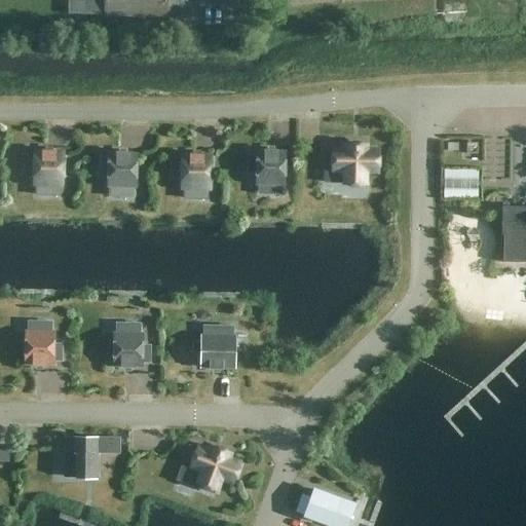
[(104,0),(104,20),(166,21),(165,0),(104,0)]
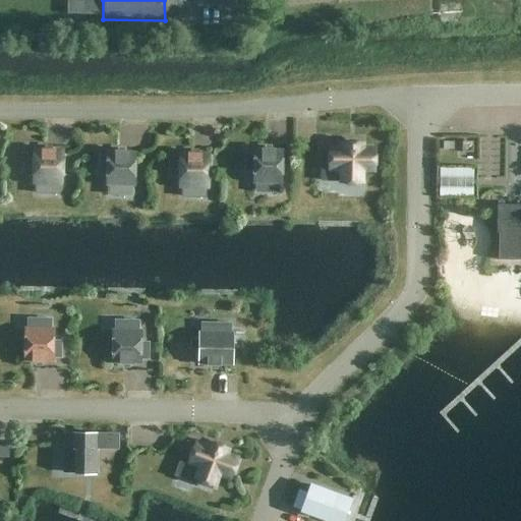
[(321,151),(321,161),(329,161),(329,170),(341,170),(341,183),(360,183),(360,170),(373,170),(373,150),(361,150),(361,143),(341,143),(341,149),(329,149),(329,151),(321,151)]
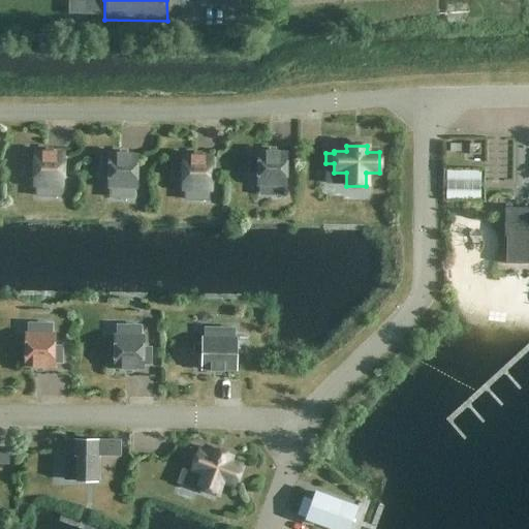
[(33,184),(62,185),(62,155),(55,155),(55,152),(42,152),(42,155),(34,155),(34,157),(26,157),(26,174),(34,174),(33,184)]
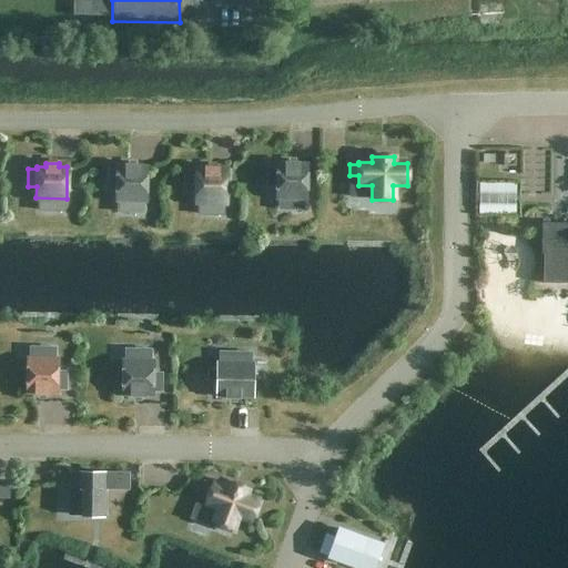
[(276,198),(306,198),(306,166),(298,166),(298,163),(284,163),(284,165),(276,165),(276,169),(267,169),(267,186),(276,186),(276,198)]
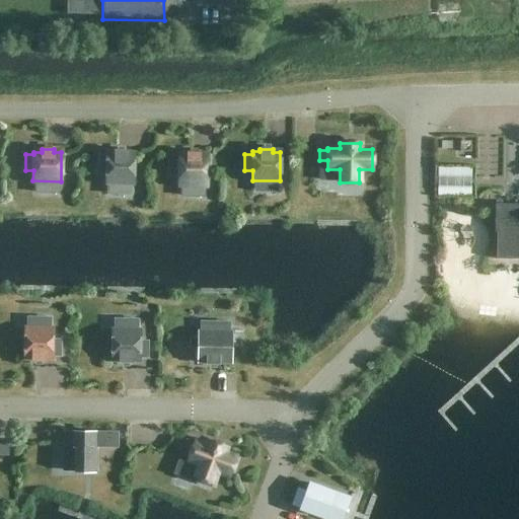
[(105,182),(133,183),(134,154),(127,154),(127,151),(114,151),(114,153),(106,153),(106,156),(98,156),(97,172),(105,172),(105,182)]
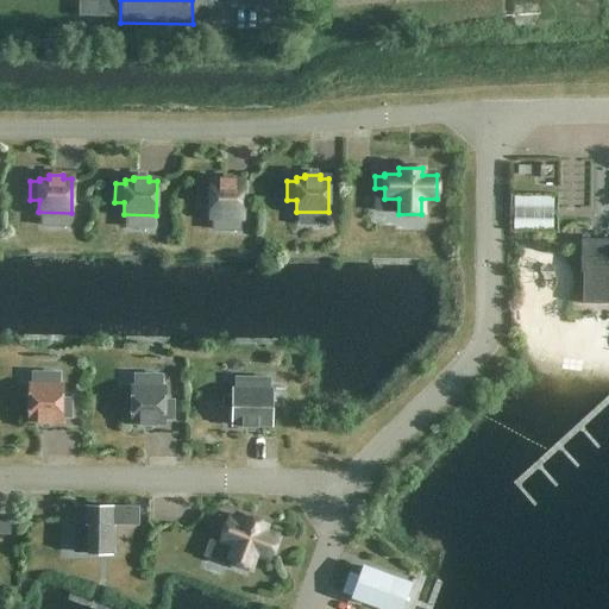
[(209,217),(242,217),(243,183),(234,183),(234,180),(219,180),(219,182),(211,182),(211,186),(201,186),(200,205),(209,205),(209,217)]
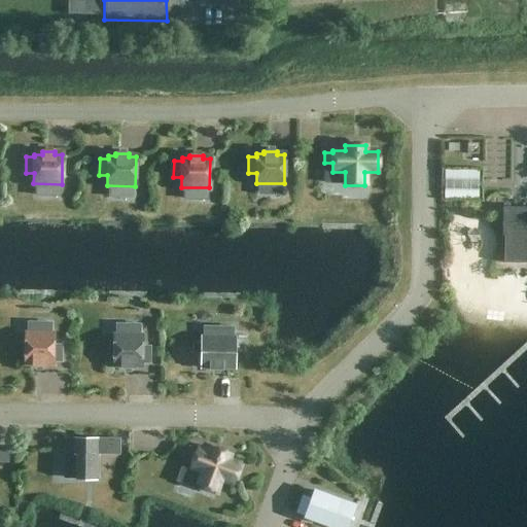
[(526,207),(502,207),(502,236),(503,236),(503,264),(526,262),(526,207)]
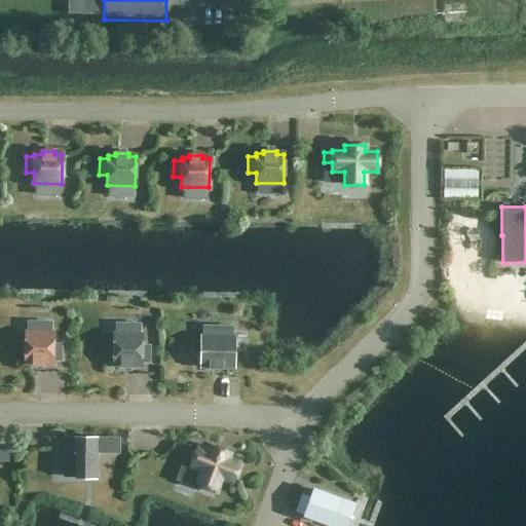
[(213,370),(235,370),(236,335),(233,335),(234,326),(209,326),(202,325),(202,334),(200,334),(199,341),(192,341),(192,353),(197,353),(199,353),(199,370),(213,370)]
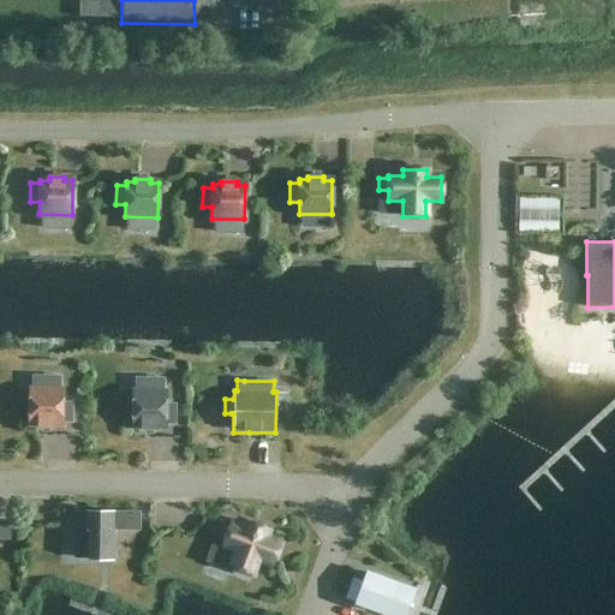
[(132,386),(132,435),(168,435),(168,386),(132,386)]
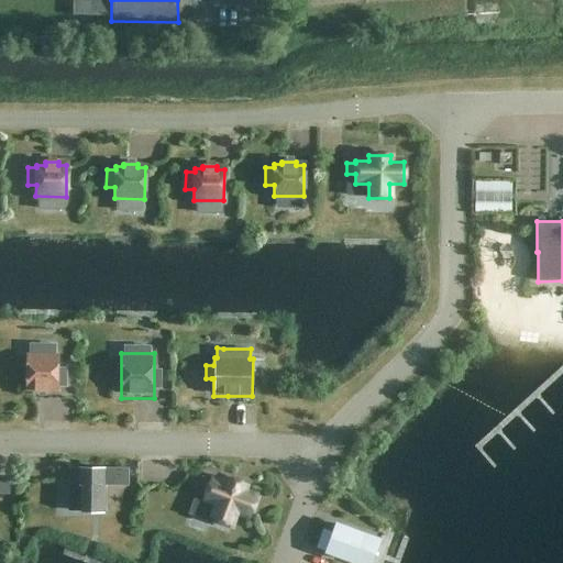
[(59,360),(22,360),(22,400),(59,400),(59,360)]
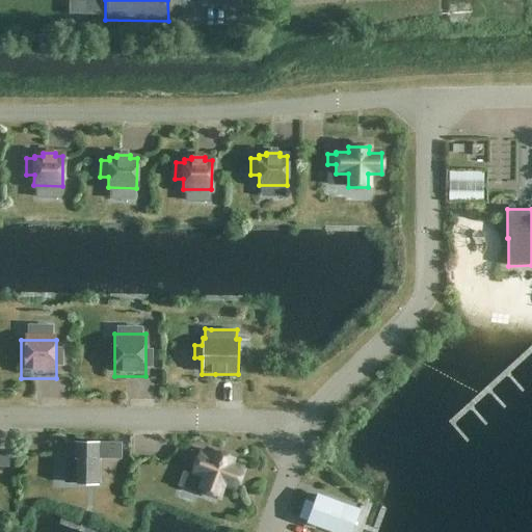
[(121,448),(64,448),(64,468),(78,468),(78,491),(99,491),(99,463),(121,463),(121,448)]
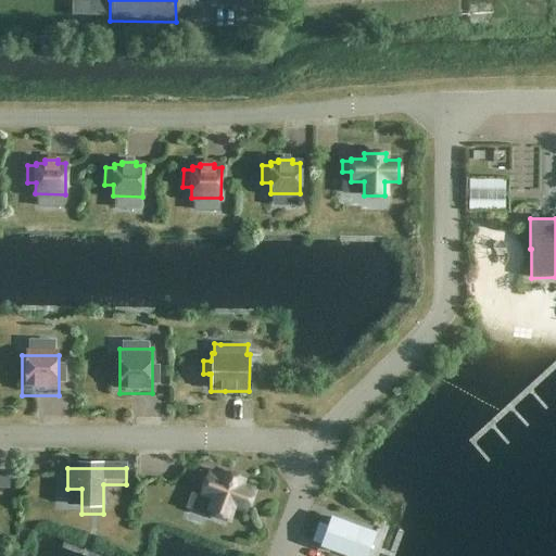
[(200,471),(196,481),(203,484),(200,493),(213,497),(209,512),(228,518),(232,505),(245,510),(253,490),(240,484),(242,479),(223,471),(220,477),(207,472),(207,475),(200,471)]
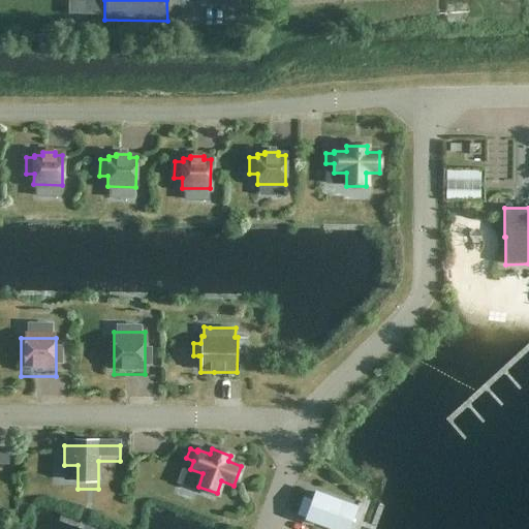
[(302,499),(294,517),(307,522),(328,528),(349,528),(352,522),(358,505),(315,490),(313,496),(311,500),(303,497),(302,499)]
